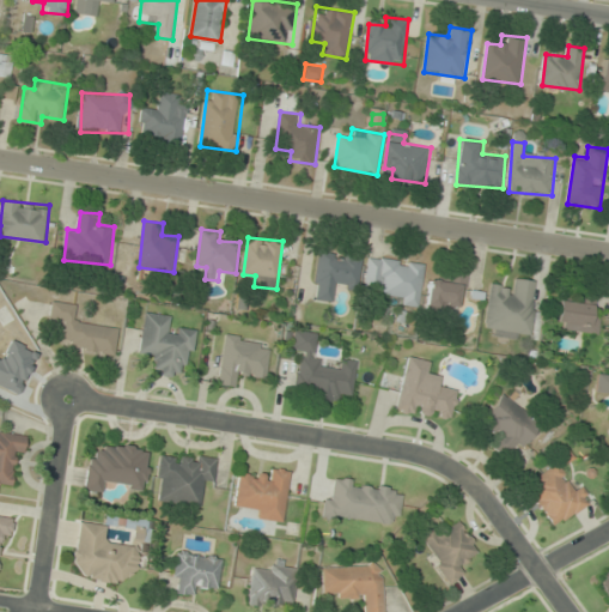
[(314,300),(336,302),(339,283),(360,285),(365,254),(320,249),(314,300)]
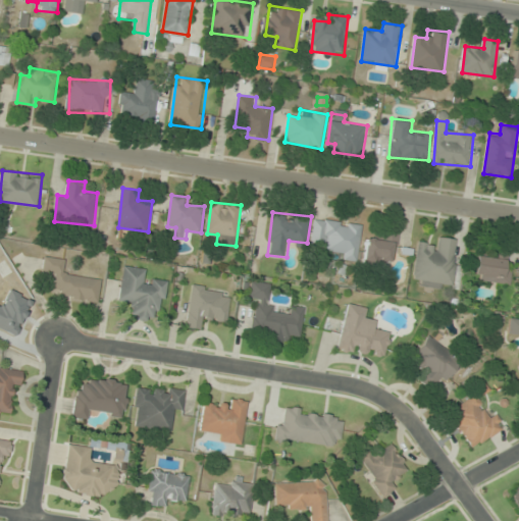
[(363,223),(315,217),(311,250),(359,256),(363,223)]
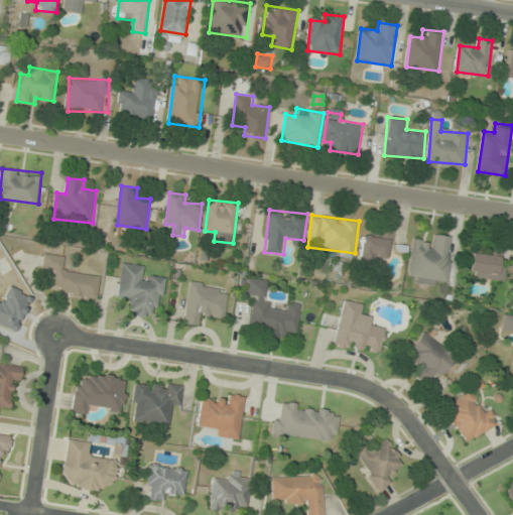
[(380,235),(364,233),(361,255),(390,259),(394,228),(381,226),(380,235)]
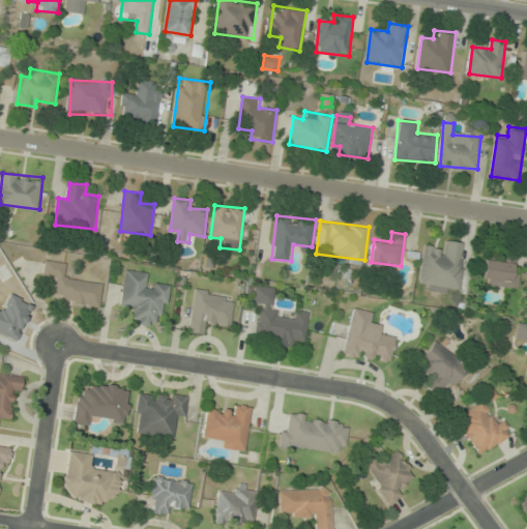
[(425,245),(419,288),(460,293),(466,242),(445,239),(444,247),(425,245)]
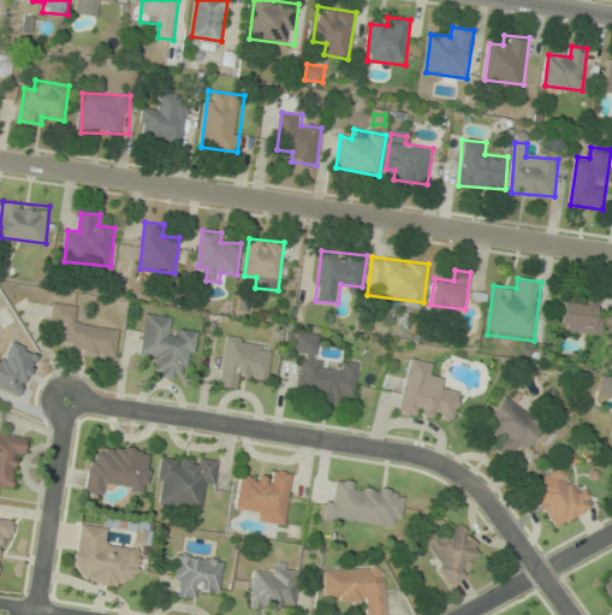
[(117,356),(122,330),(77,321),(79,306),(54,301),(52,320),(67,324),(63,346),(117,356)]
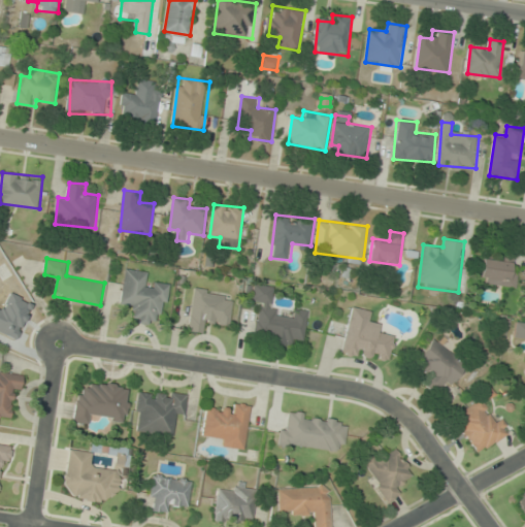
[(517,285),(517,259),(483,259),(483,285),(517,285)]
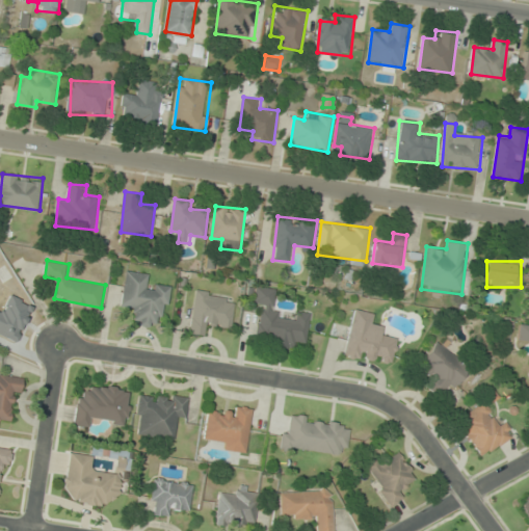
[(167,318),(172,287),(149,284),(151,272),(127,269),(122,310),(139,312),(137,324),(156,326),(157,316),(167,318)]
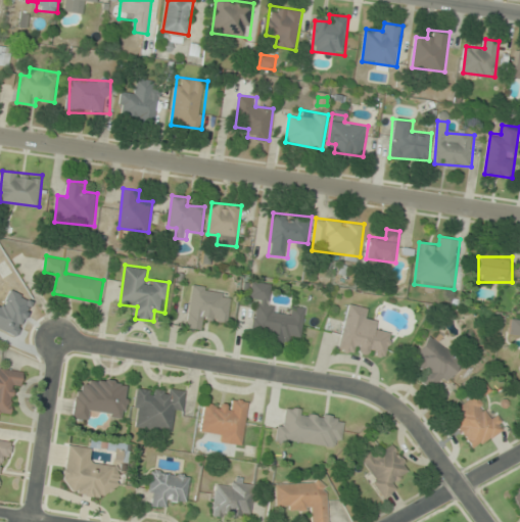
[(229,324),(232,298),(223,297),(225,288),(193,284),(187,327),(206,330),(207,321),(229,324)]
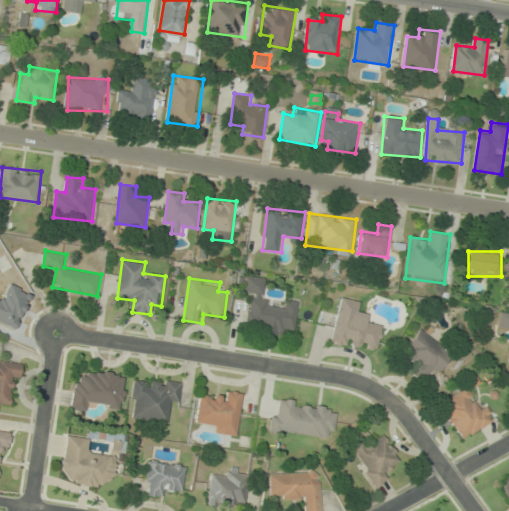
[(297,329),(301,300),(287,299),(286,307),(270,305),(271,297),(251,295),(247,329),(285,334),(286,327),(297,329)]
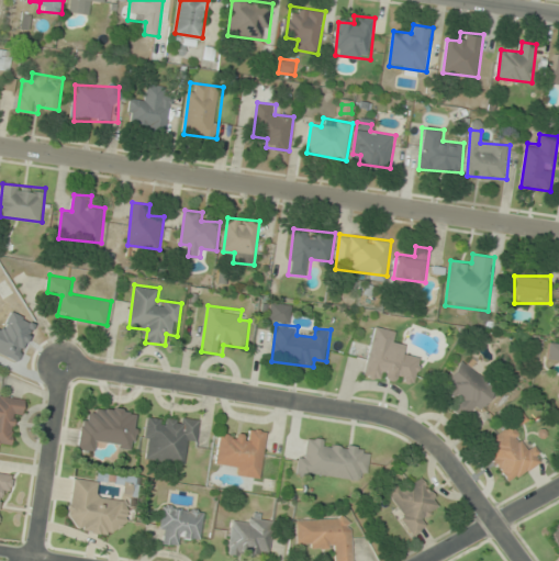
[(365,376),(416,385),(422,356),(404,352),(406,343),(395,340),(398,329),(373,325),(365,376)]
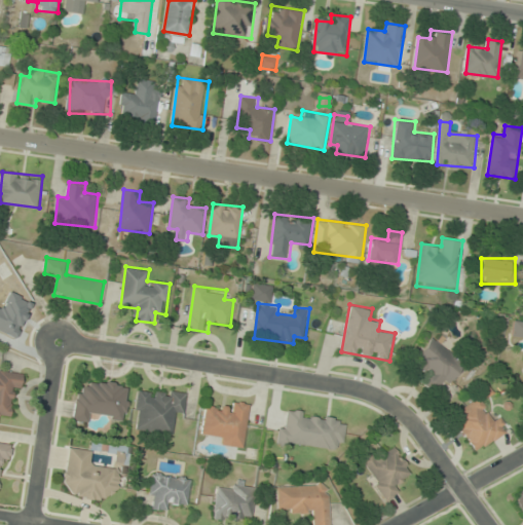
[(522,320),(515,319),(513,334),(522,335),(522,320)]
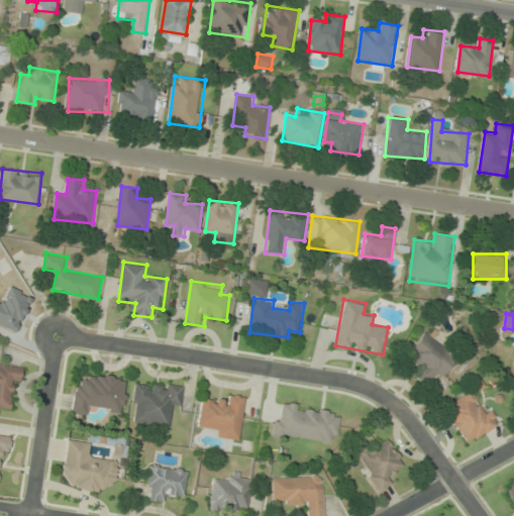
[(457,354),(424,330),(406,355),(425,370),(421,376),(434,386),(457,354)]
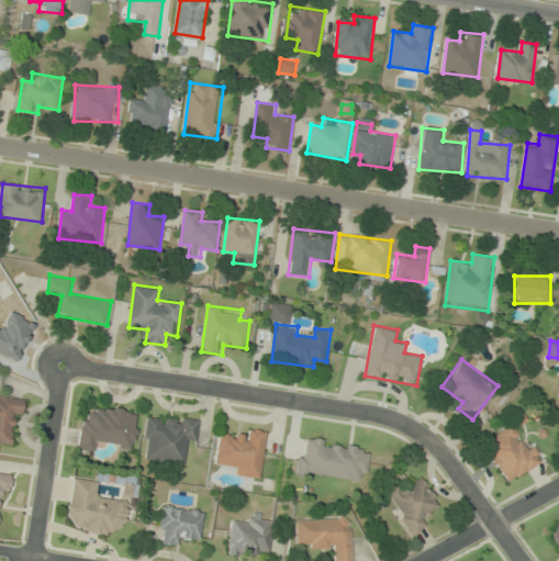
[(25,396),(0,394),(0,444),(12,445),(14,414),(24,415),(25,396)]
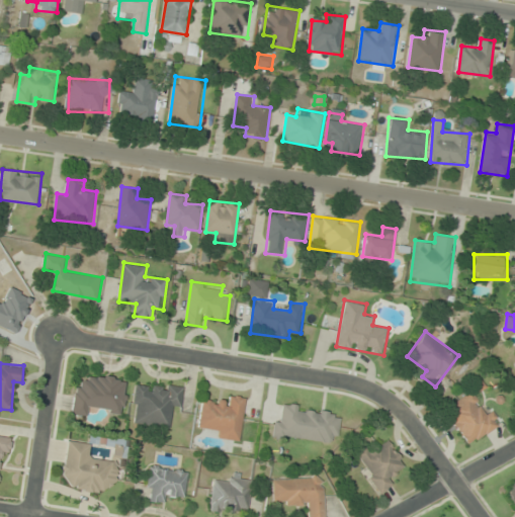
[(129,377),(89,373),(88,382),(76,381),(73,413),(91,415),(92,408),(124,412),(129,377)]
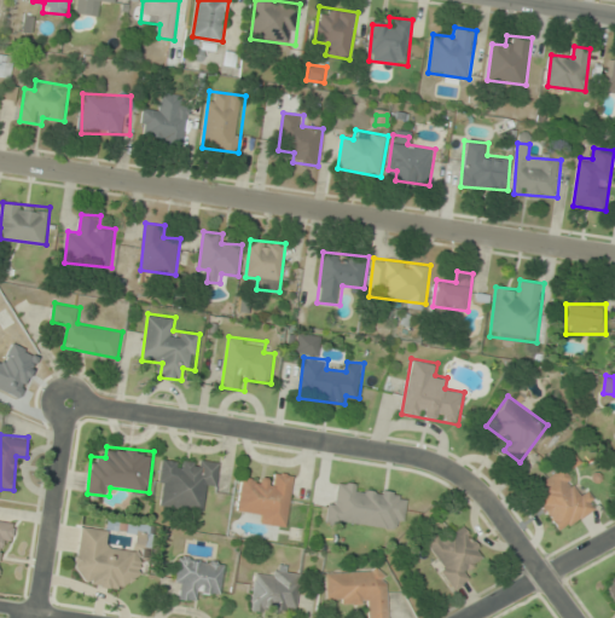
[(221,461),(163,454),(158,491),(163,491),(162,507),(203,512),(206,485),(218,486),(221,461)]
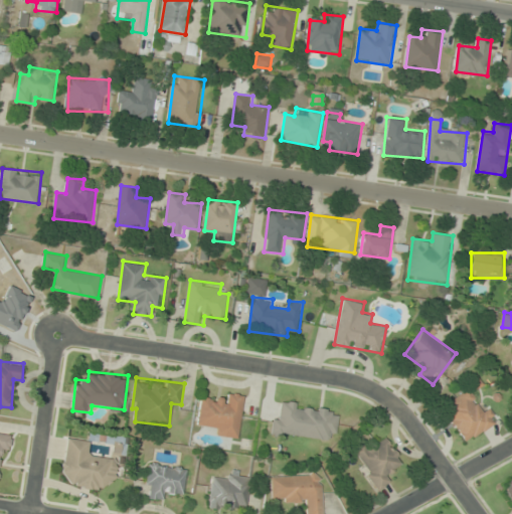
[(496,423),(474,386),(443,405),(465,443),(496,423)]
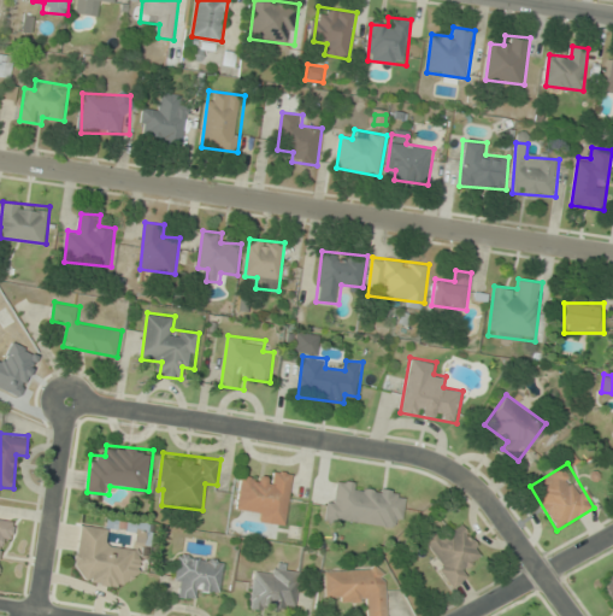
[(241,476),(237,506),(261,510),(260,521),(287,524),(294,473),(270,469),(267,481),(241,476)]
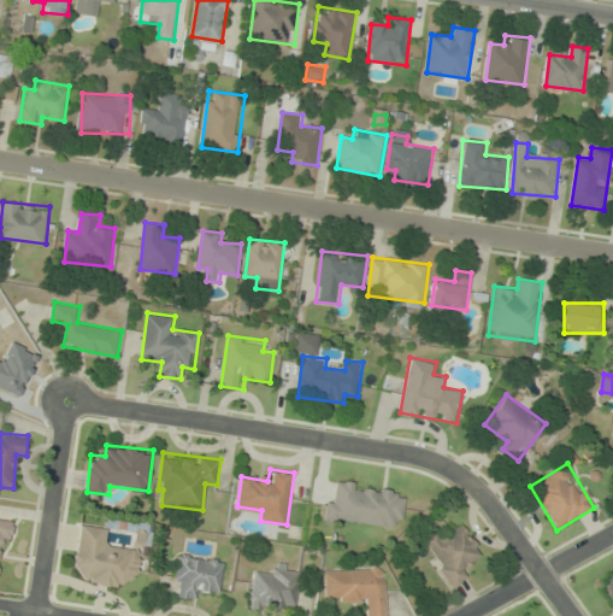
[(326,520),(404,528),(407,488),(341,482),(339,499),(329,499),(326,520)]
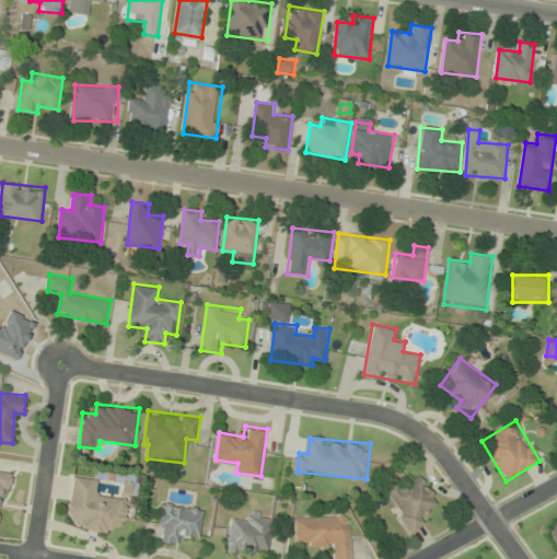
[(0,524),(2,525),(10,470),(0,468),(0,524)]
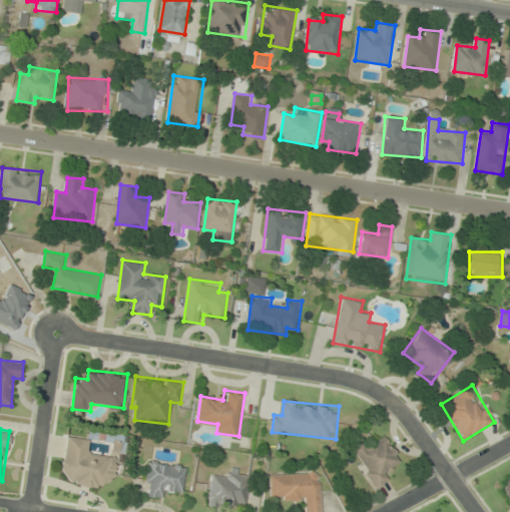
[(354,454),(381,487),(393,477),(388,471),(403,459),(382,432),(354,454)]
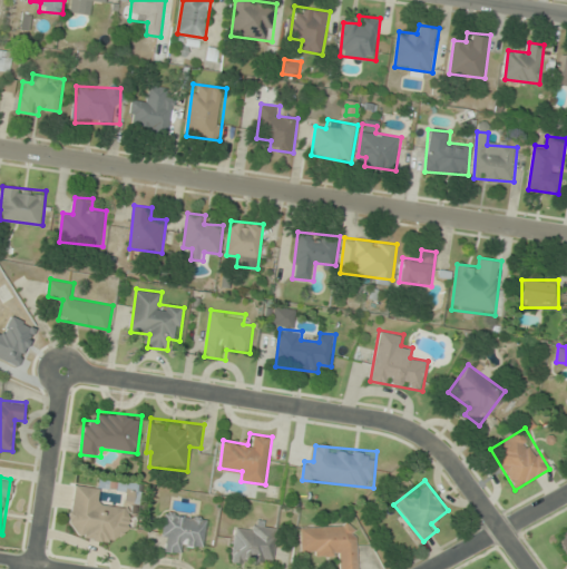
[(101,488),(75,484),(68,533),(129,542),(134,507),(99,501),(101,488)]
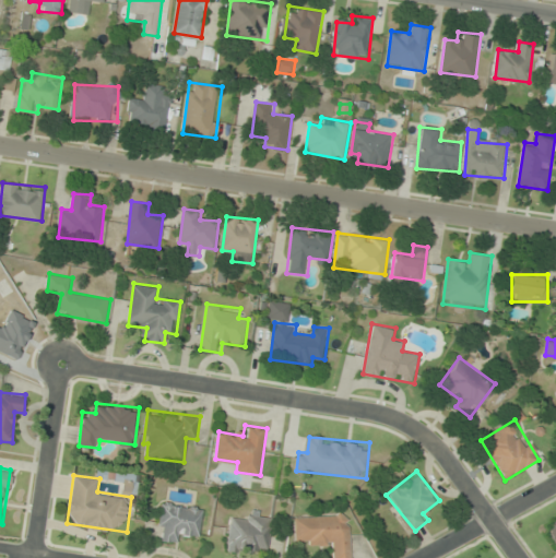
[(157,529),(165,530),(164,541),(177,543),(178,532),(201,535),(204,507),(162,500),(157,529)]
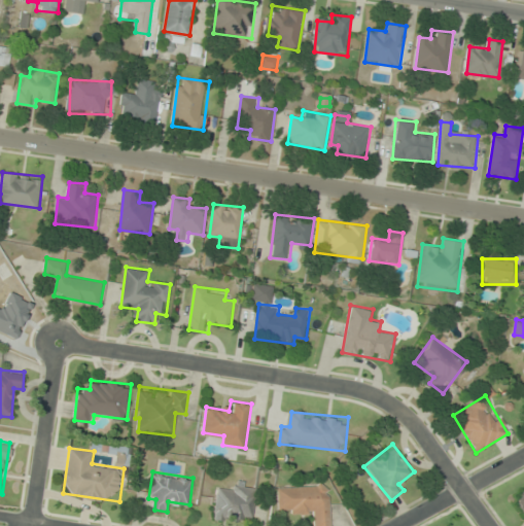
[(254,521),(257,485),(235,483),(235,490),(216,488),(214,518),(254,521)]
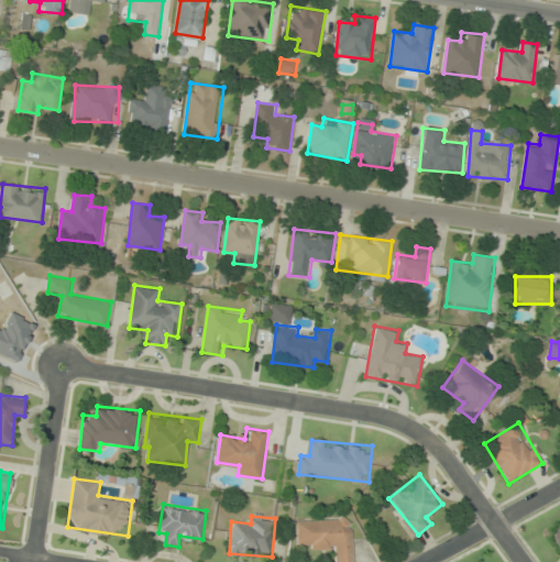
[(354,561),(354,517),(297,519),(298,543),(309,543),(309,551),(336,550),(335,561),(354,561)]
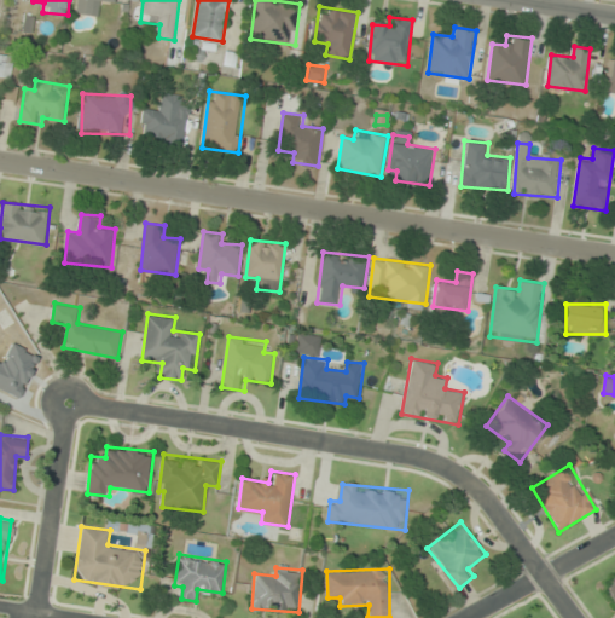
[(614,575),(603,583),(614,600),(614,575)]
